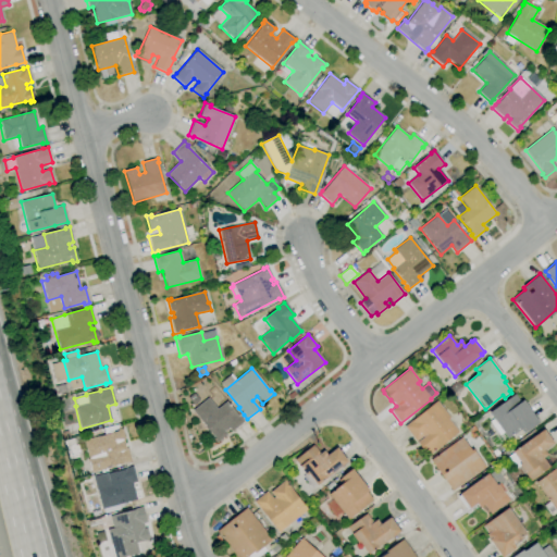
[(507,440),(489,412),(514,394),(520,403),(522,400),(539,423),(523,434),(520,430),(507,440)]
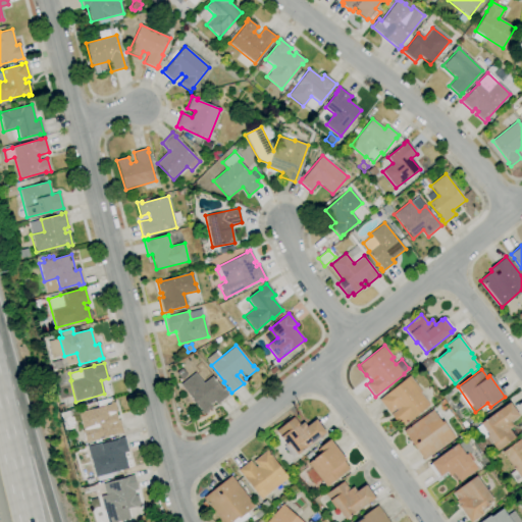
[(203,415),(200,411),(201,411),(180,384),(195,373),(203,383),(212,376),(225,393),(226,392),(228,396),(217,405),(214,401),(210,404),(212,407),(203,415)]
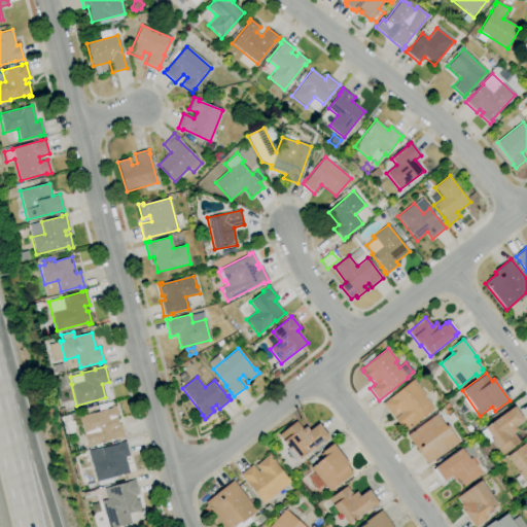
[(405,431),(394,419),(400,414),(399,413),(393,418),(382,403),(388,398),(389,399),(413,380),(426,395),(424,397),(433,409),(405,431)]
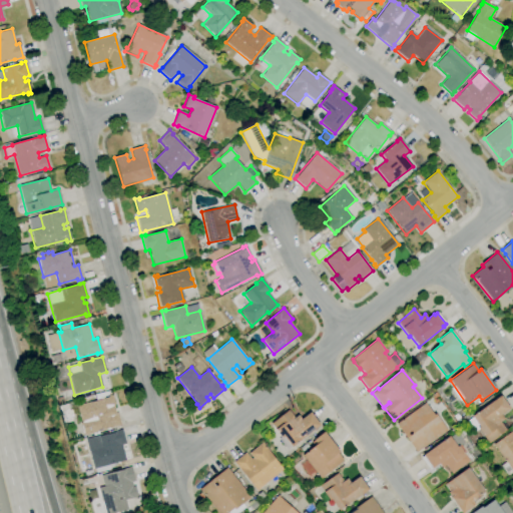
[(84,435),(77,405),(107,398),(107,396),(112,395),(115,405),(113,406),(115,413),(117,412),(120,426),(84,435)]
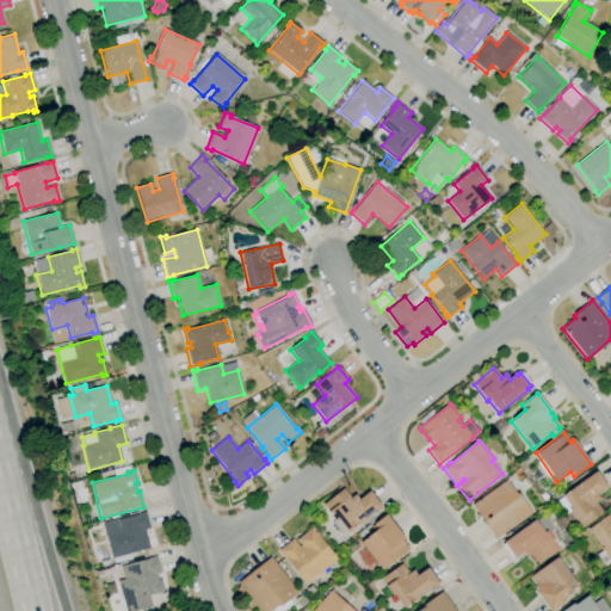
[(581,529),(568,511),(571,508),(561,497),(596,471),(608,487),(597,494),(600,499),(596,503),(603,513),(581,529)]
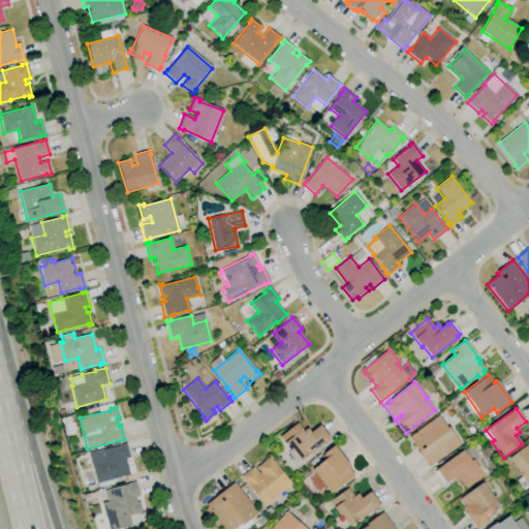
[(429,466),(408,437),(438,415),(447,428),(448,427),(461,443),(429,466)]
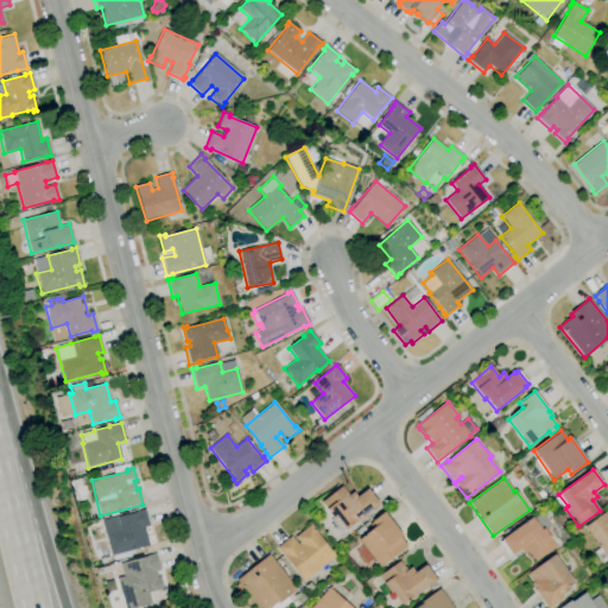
[(347,531),(336,518),(334,520),(328,512),(321,502),(342,486),(349,495),(353,492),(358,498),(367,489),(379,505),(347,531)]
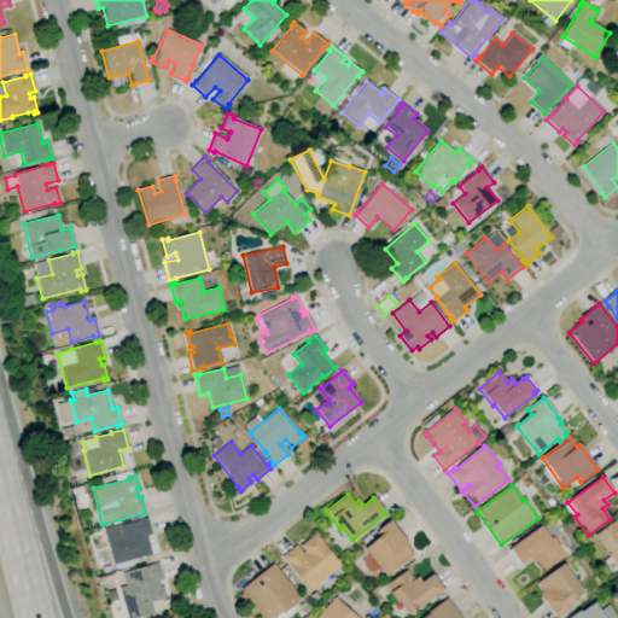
[(114,565),(108,543),(123,540),(120,526),(141,520),(141,519),(146,518),(151,535),(146,536),(151,555),(114,565)]
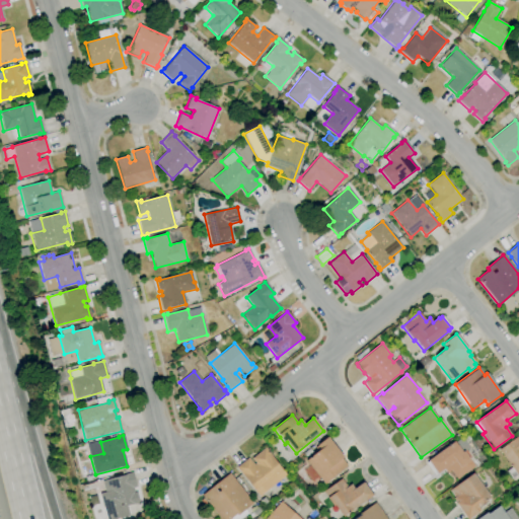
[(518,478),(499,450),(518,435),(518,478)]
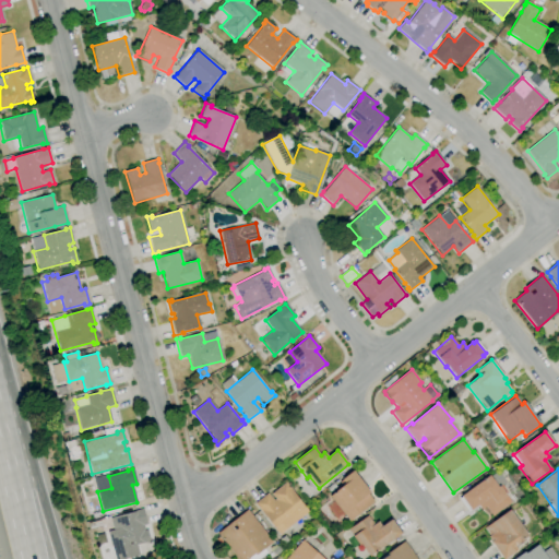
[(349,522),(330,497),(342,487),(339,482),(353,471),(370,492),(368,495),(375,502),(349,522)]
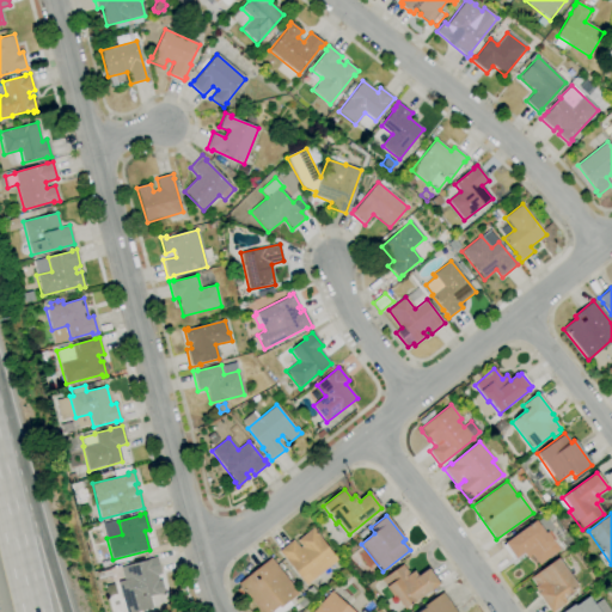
[(539,565),(531,555),(527,558),(524,554),(515,560),(514,558),(512,560),(502,546),(505,544),(505,543),(544,515),(554,528),(548,533),(555,543),(560,550),(539,565)]
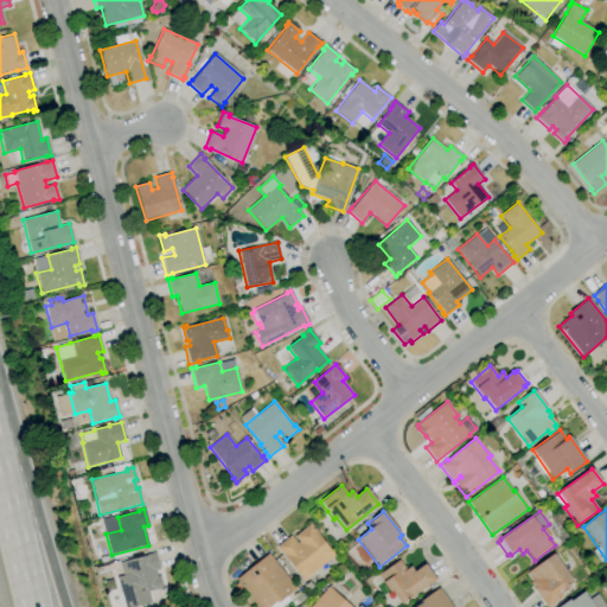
[(304,581),(276,547),(289,535),(296,543),(299,542),(294,536),(310,524),(336,556),(304,581)]
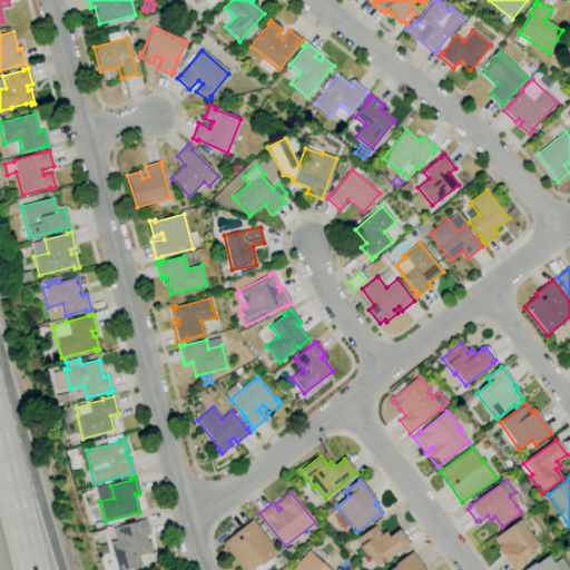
[(336,502),(333,499),(340,492),(343,497),(336,502)]
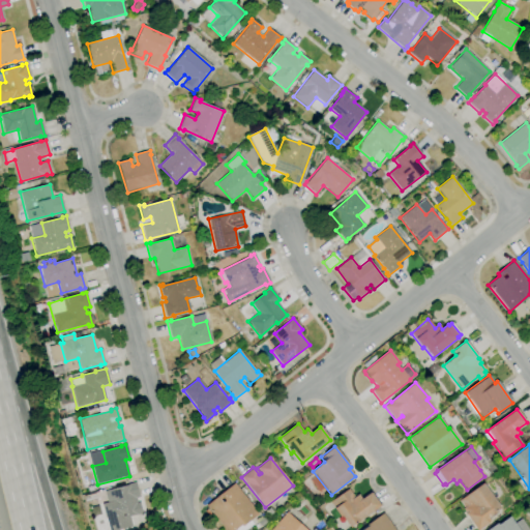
[(121,529),(95,529),(93,522),(106,519),(101,504),(108,502),(105,492),(128,484),(136,482),(140,497),(136,498),(137,503),(140,502),(143,514),(140,516),(139,514),(129,517),(133,527),(121,529)]
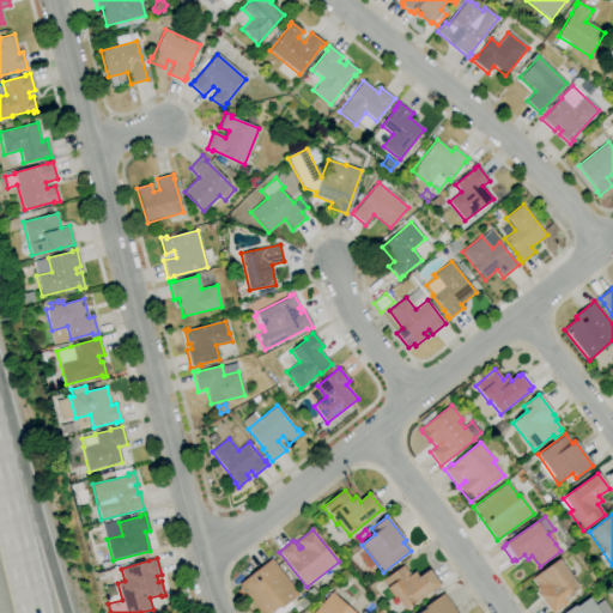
[(272,612),(260,612),(238,584),(271,559),(299,595),(280,610),(279,607),(272,612)]
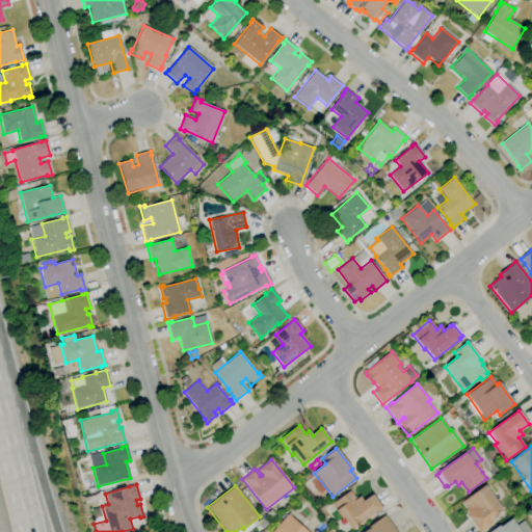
[(482,531),(478,531),(467,515),(468,515),(464,510),(466,510),(460,503),(484,485),(503,510),(489,520),(493,524),(482,531)]
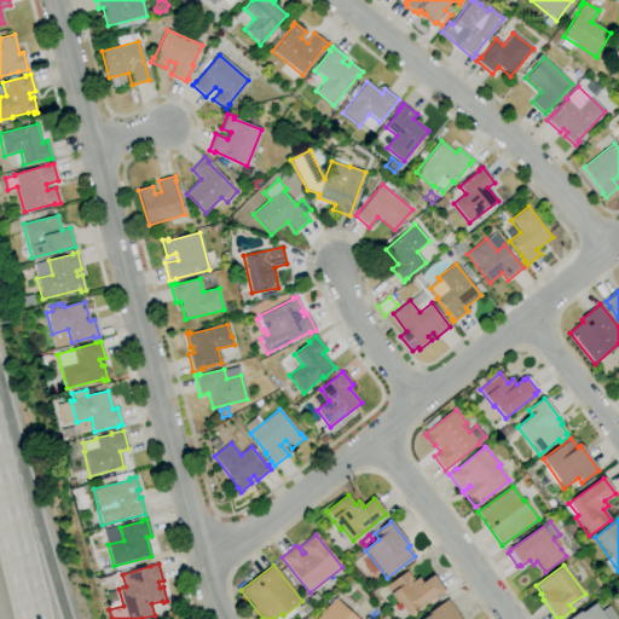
[(409,617),(399,603),(398,605),(392,595),(392,596),(385,586),(408,571),(414,580),(418,578),(422,583),(433,576),(444,591),(409,617)]
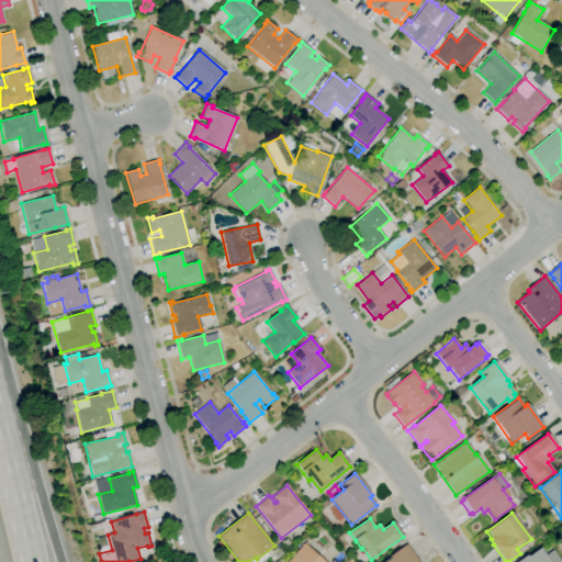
[(90,532),(89,526),(100,523),(102,529),(90,532)]
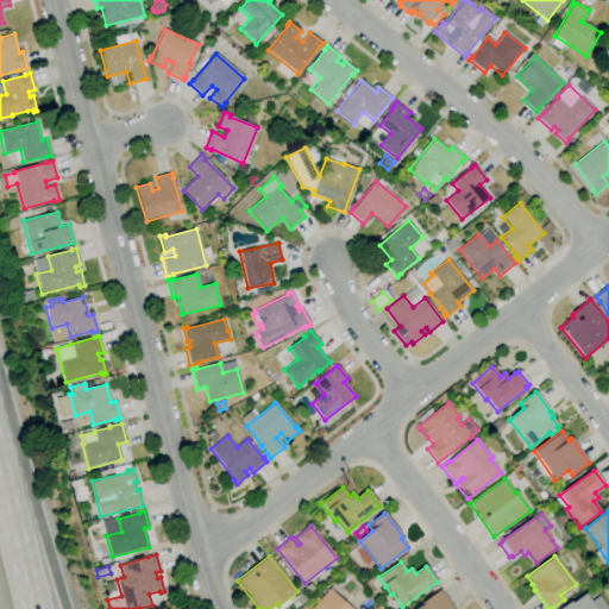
[(308,596),(302,590),(309,583),(315,590),(308,596)]
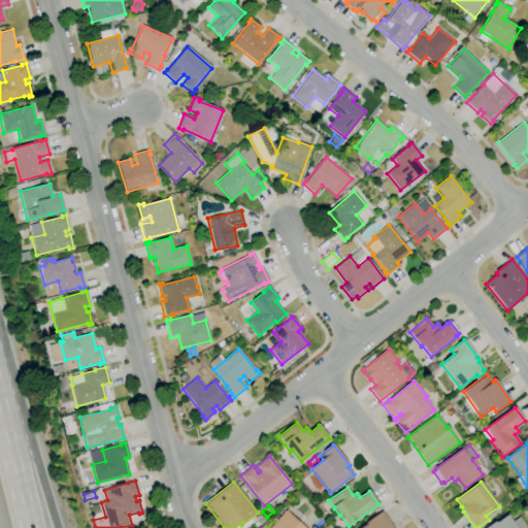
[(270,527),(286,510),(305,527),(270,527)]
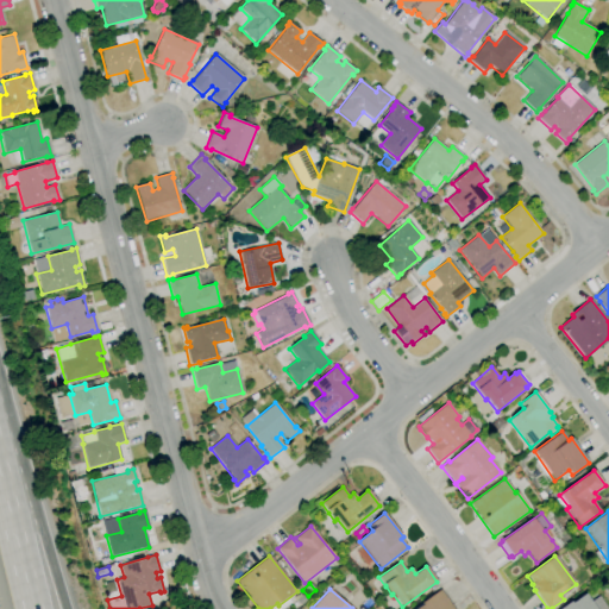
[(416,608),(422,606),(421,603),(440,590),(453,608),(416,608)]
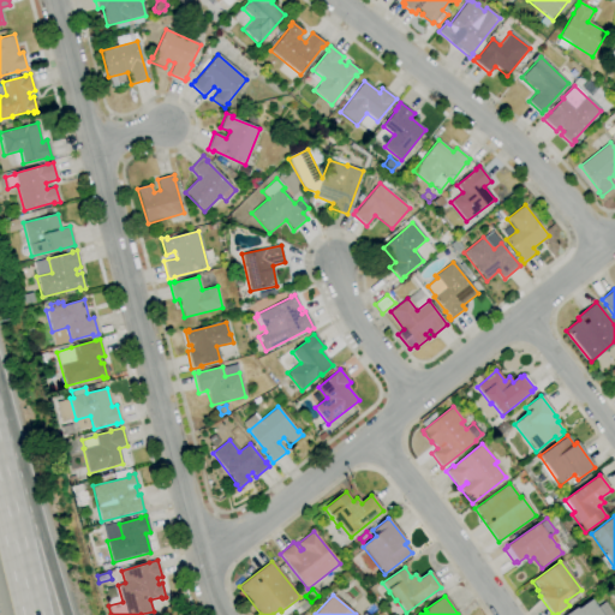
[(565,614),(577,607),(578,609),(591,599),(602,614),(565,614)]
